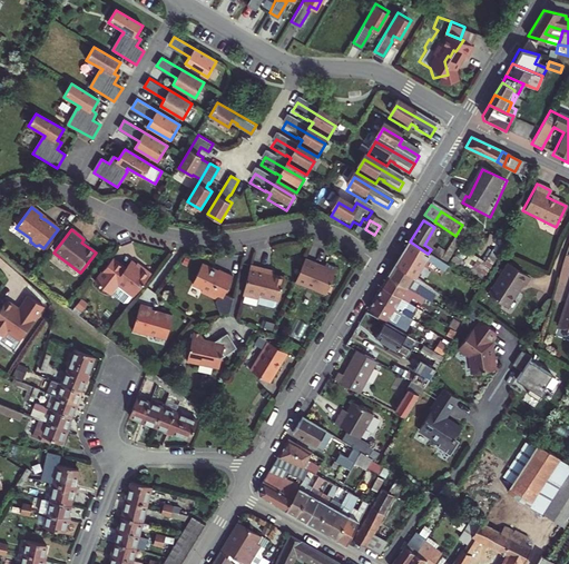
[(408,240),(393,265),(412,277),(413,278),(424,261),(441,271),(444,265),(428,254),(410,241),(408,240)]
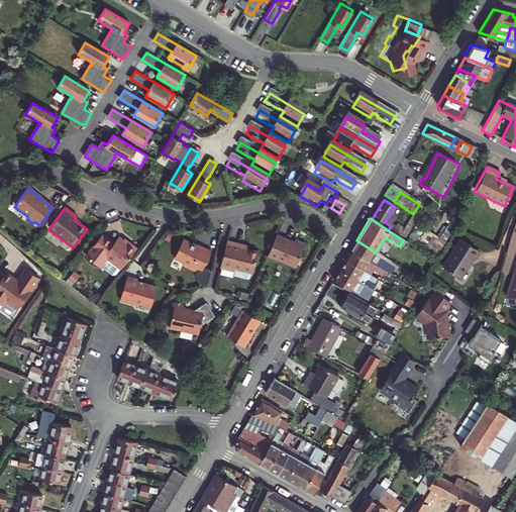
[(106,260),(120,271),(136,249),(127,243),(126,244),(117,237),(112,244),(101,235),(85,257),(99,268),(106,260)]
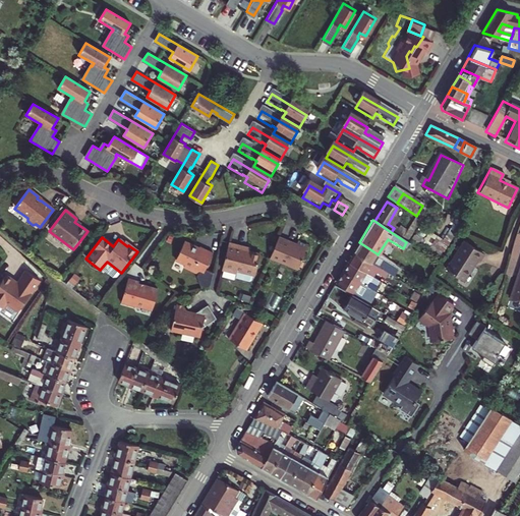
[(296,246),(278,238),(270,260),(297,271),(307,247),(297,242),(296,246)]
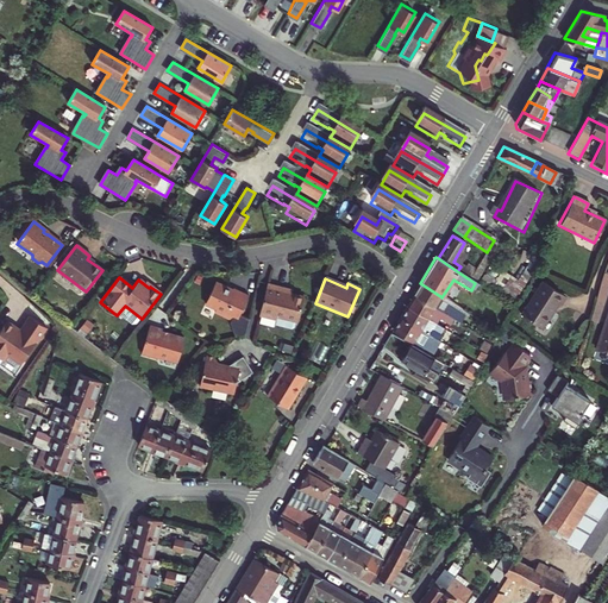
[(519,315),(540,330),(556,305),(558,306),(564,296),(541,281),(519,315)]
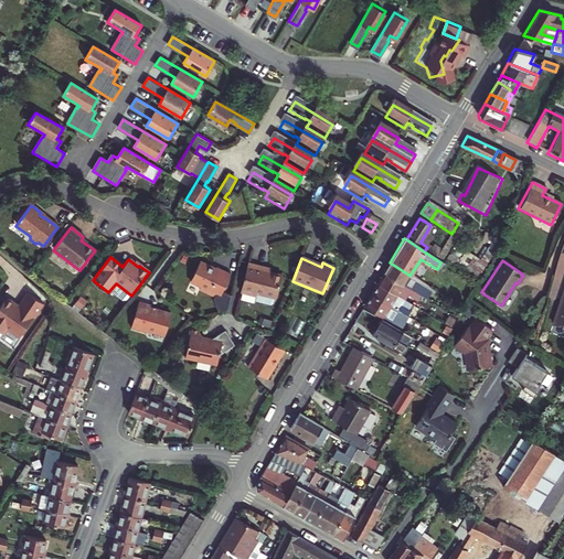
[(213,293),(217,296),(227,272),(213,267),(212,268),(197,261),(187,282),(197,287),(195,289),(211,296),(213,293)]
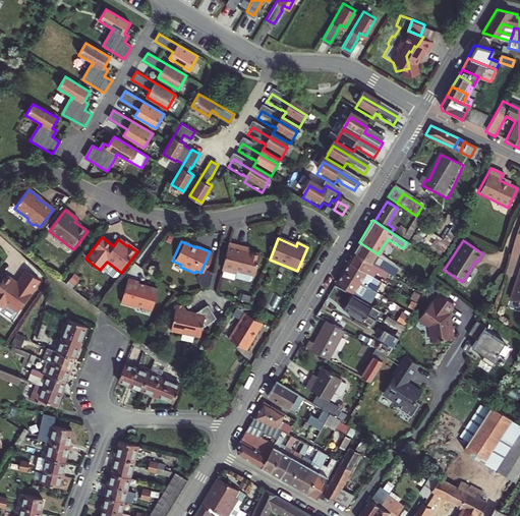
[(359,242),(353,251),(370,264),(382,270),(392,277),(396,272),(374,258),(377,253),(359,242)]
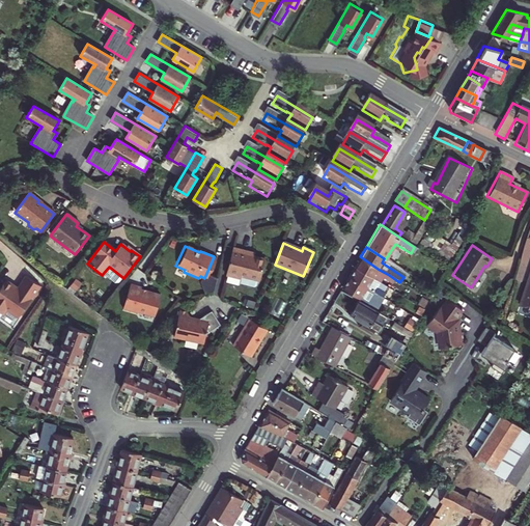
[(258,280),(260,281),(266,259),(248,255),(248,252),(233,248),(226,275),(242,279),(241,284),(256,288),(258,280)]
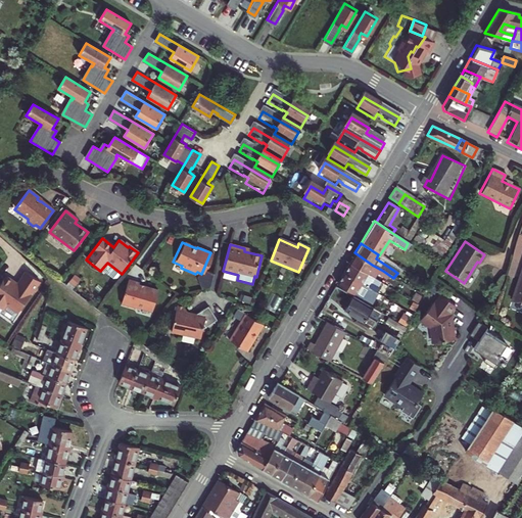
[(521,250),(510,300),(521,303),(521,250)]
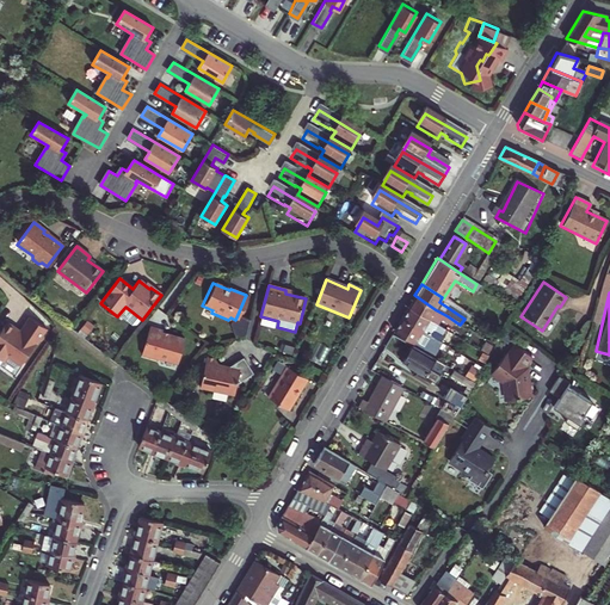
[(448,316),(435,309),(414,295),(408,307),(429,320),(436,325),(441,328),(448,316)]
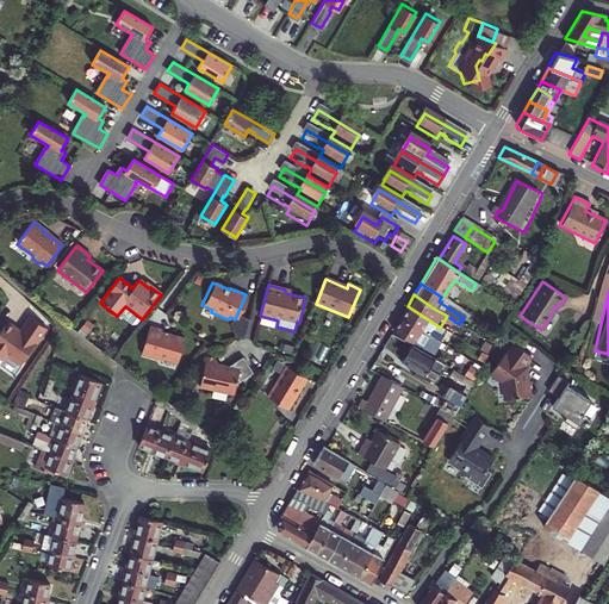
[(141,319),(125,306),(117,316),(131,327),(135,327),(141,319)]
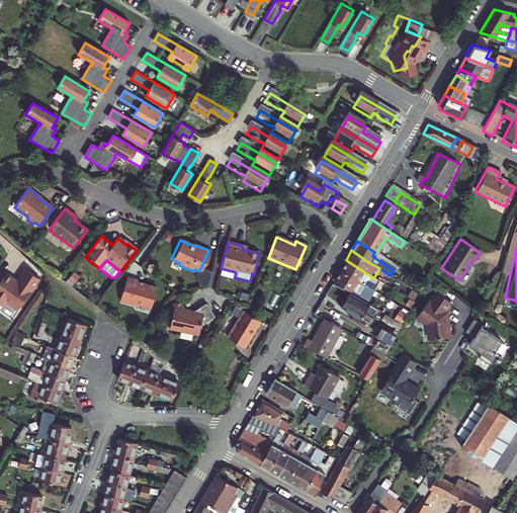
[(369,275),(363,271),(346,260),(340,270),(372,290),(374,286),(366,281),(369,275)]
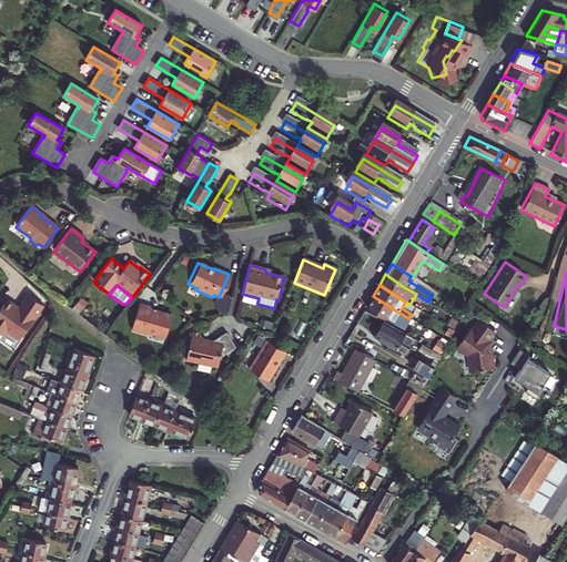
[(0,343),(9,349),(38,305),(22,295),(12,312),(8,308),(7,305),(0,300),(0,343)]
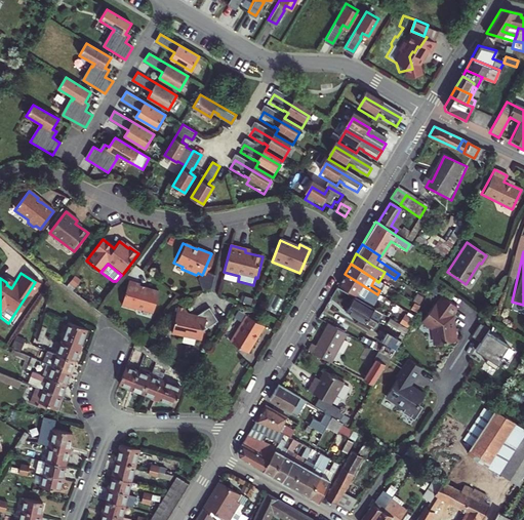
[(377,294),(345,274),(338,285),(356,295),(372,305),(378,295),(377,294)]
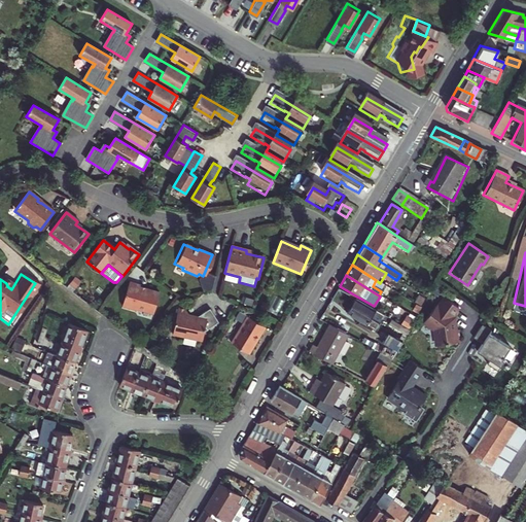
[(139,311),(152,315),(159,296),(139,289),(140,287),(129,283),(120,308),(135,312),(139,311)]
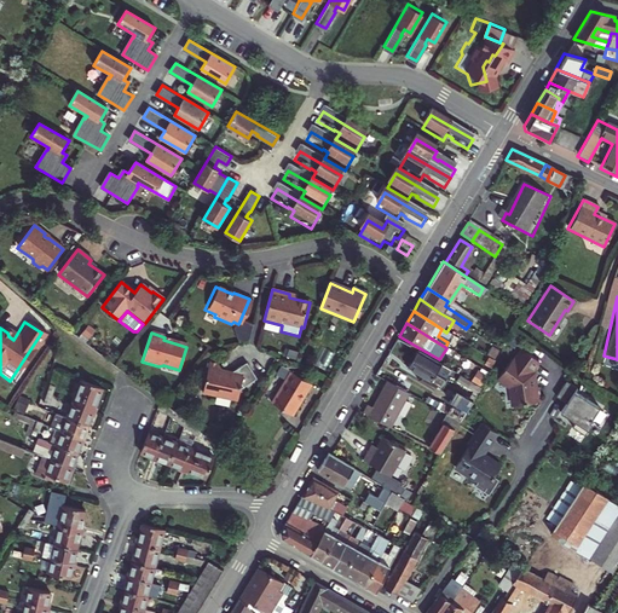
[(537,362),(523,350),(513,360),(510,358),(497,376),(509,386),(510,405),(538,403),(537,387),(533,388),(532,375),(529,372),(537,362)]
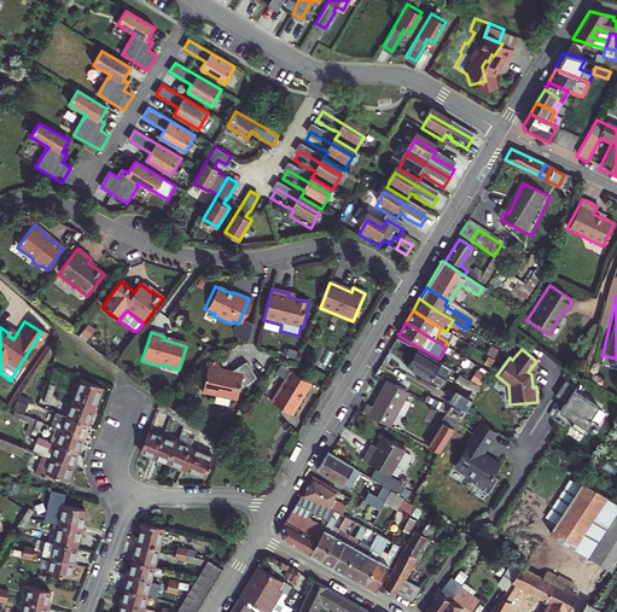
[(431,379),(441,365),(417,350),(408,366),(431,379)]
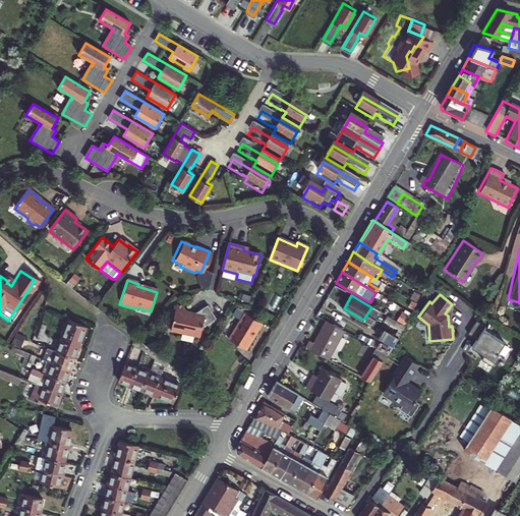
[(199,337),(201,329),(217,319),(208,305),(194,313),(187,312),(183,307),(176,305),(170,331),(181,334),(181,335),(193,337),(193,336),(199,337)]
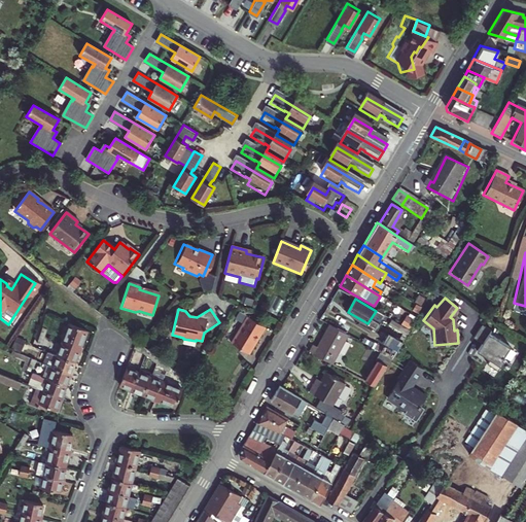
[(43,314),(38,325),(43,327),(47,316),(43,314)]
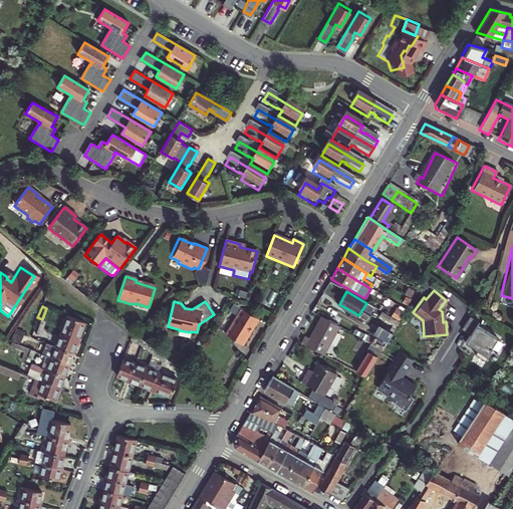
[(242,345),(258,319),(241,309),(226,335),(242,345)]
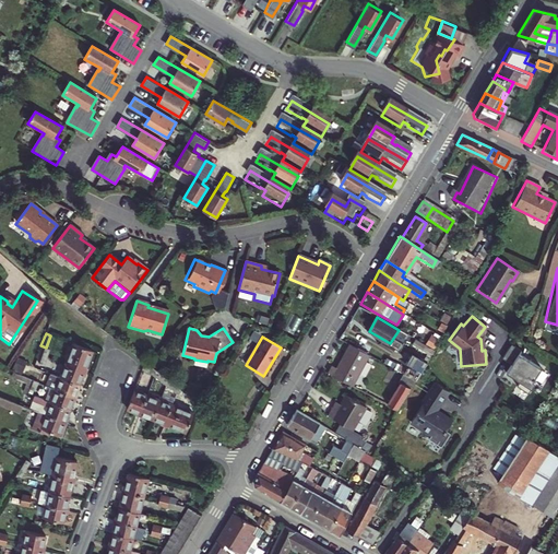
[(68,343),(55,376),(72,384),(85,350),(68,343)]
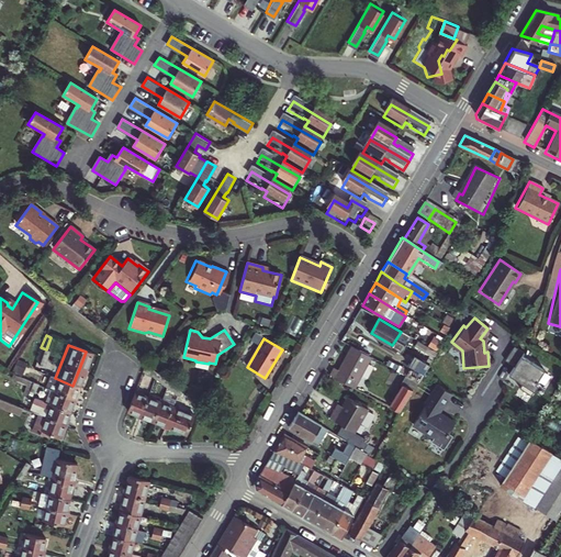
[(41,347),(35,364),(40,366),(46,349),(41,347)]
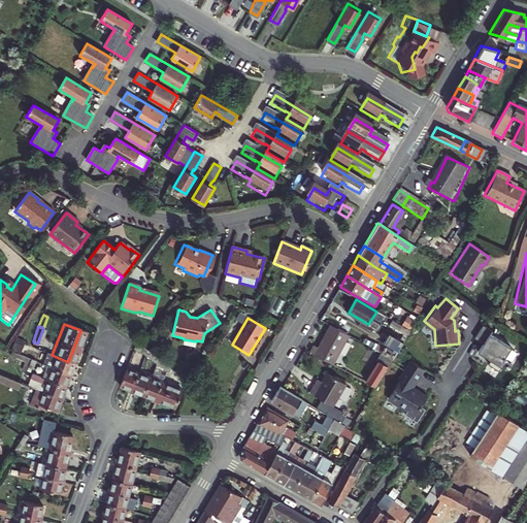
[(310,354),(334,365),(349,335),(330,326),(318,349),(314,348),(310,354)]
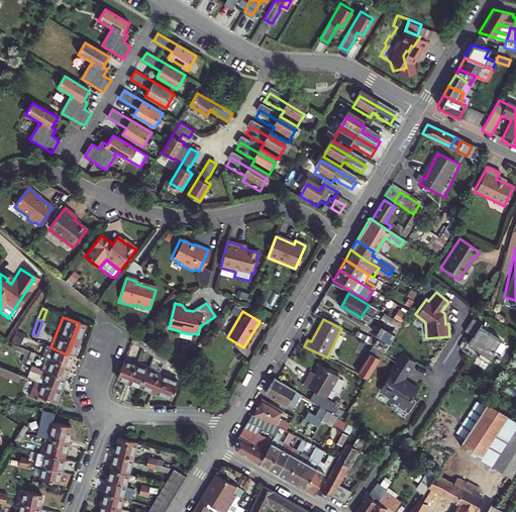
[(480,325),(471,319),(461,332),(471,337),(466,345),(478,353),(476,357),(486,365),(493,354),(491,353),(498,341),(478,328),(480,325)]
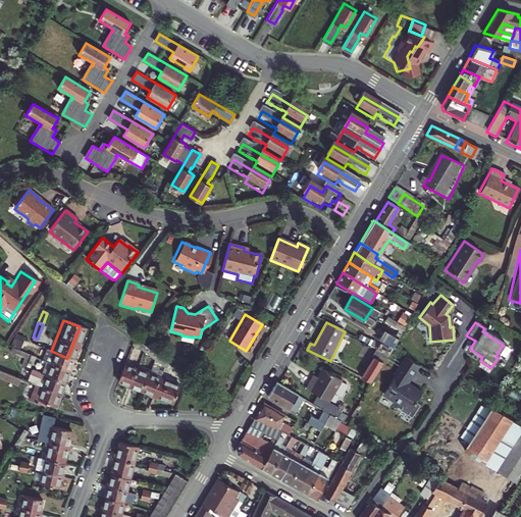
[(373,347),(376,349),(387,355),(399,337),(384,328),(373,347)]
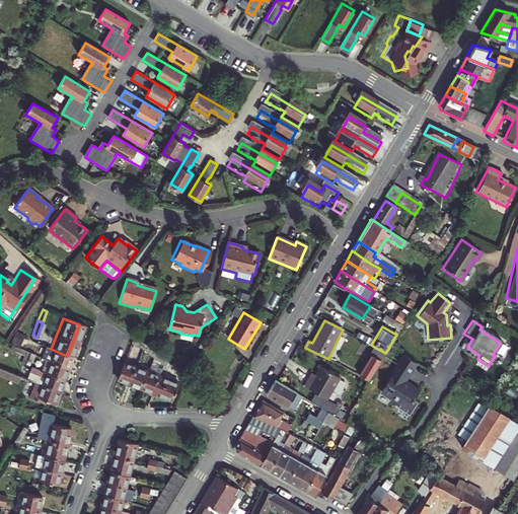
[(133,338),(132,342),(144,351),(146,348),(133,338)]
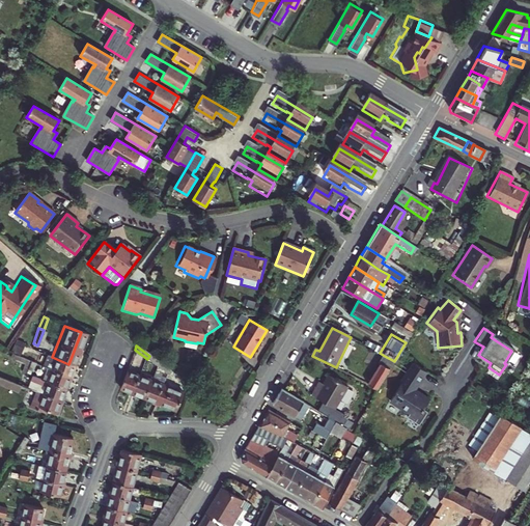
[(45,354),(39,366),(47,369),(63,376),(68,364),(52,357),(45,354)]
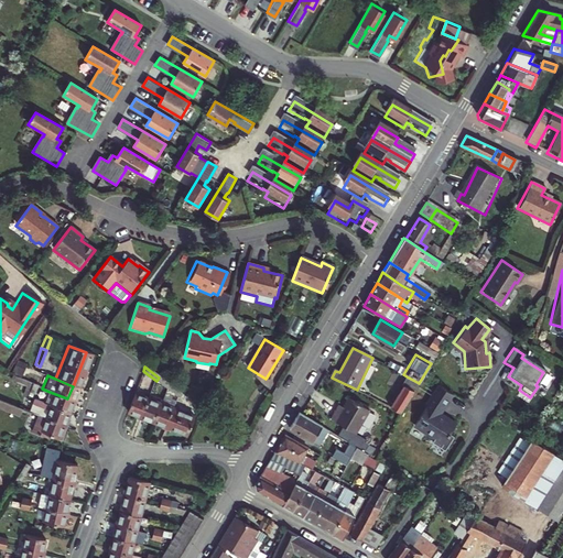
[(391,406),(401,411),(419,383),(407,376),(391,406)]
